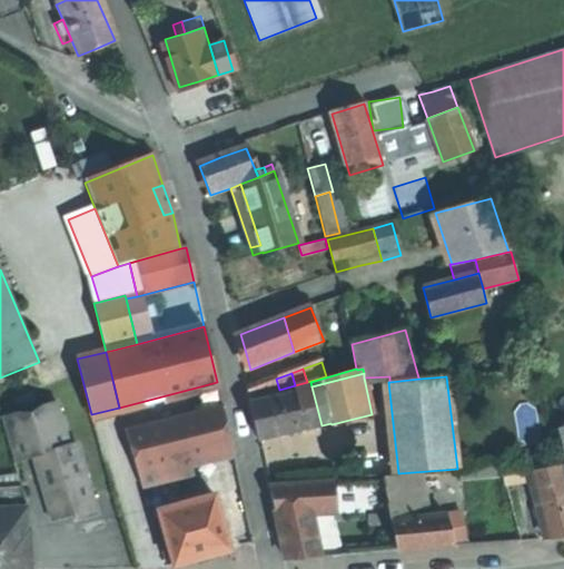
[(276,379),(247,394),(248,400),(276,392),(279,391),(279,390),(276,379)]
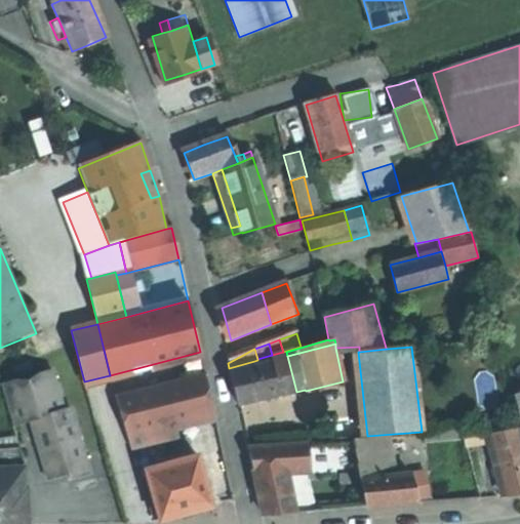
[(281,395),(296,392),(287,356),(286,352),(272,356),(273,363),(281,395)]
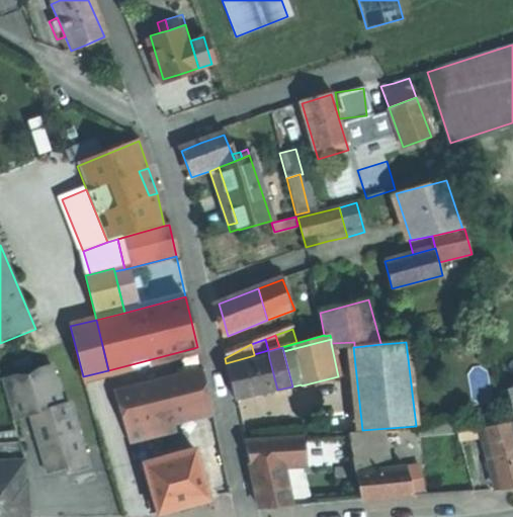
[(269,358),(268,351),(254,355),(251,356),(252,362),(269,358)]
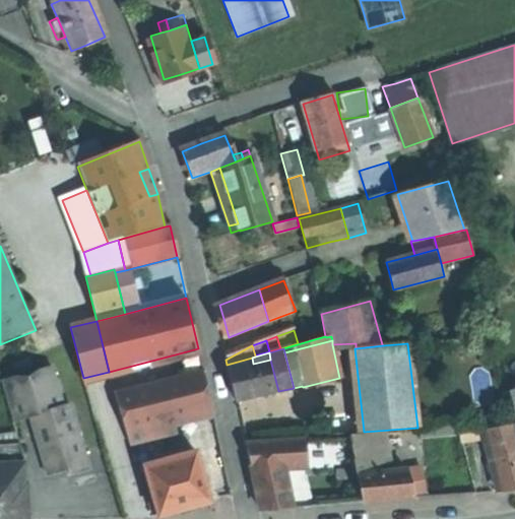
[(238,401),(278,391),(270,360),(253,364),(230,369),(234,387),(238,401)]
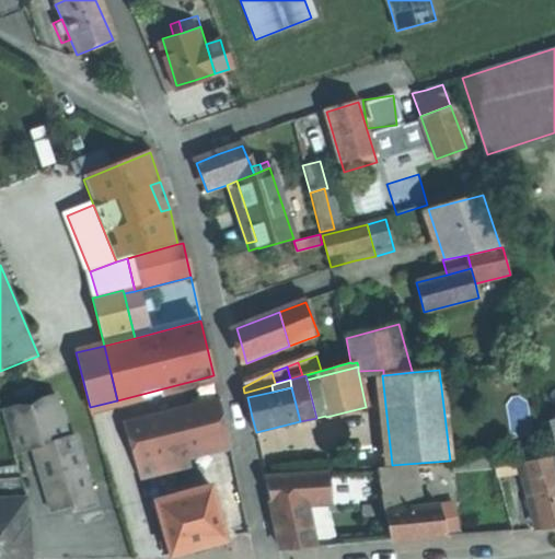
[(36,451),(50,446),(70,441),(57,398),(6,414),(19,456),(36,451)]
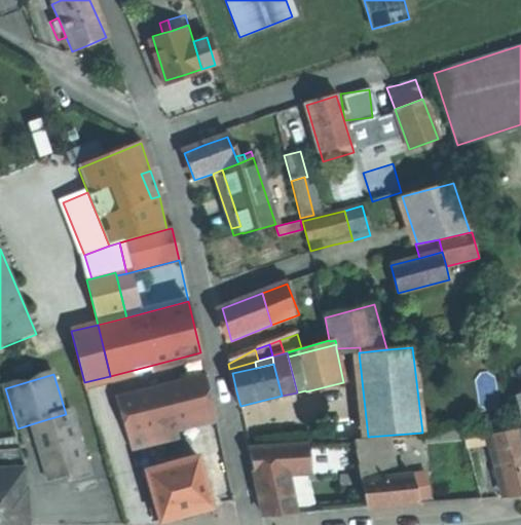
[(145,435),(215,418),(205,376),(116,398),(129,452),(148,447),(145,435)]
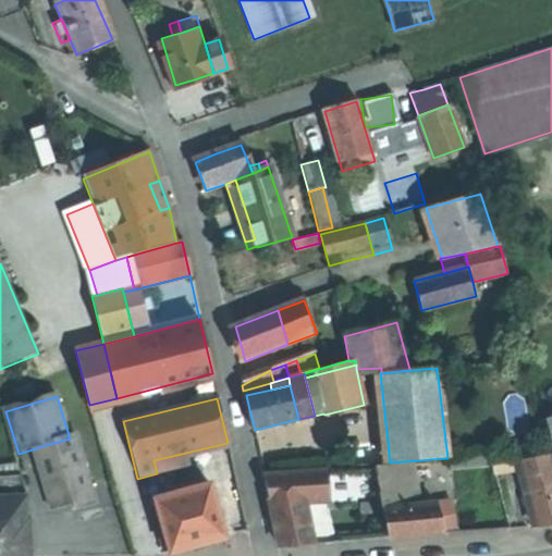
[(77,436),(70,439),(74,452),(82,449),(77,436)]
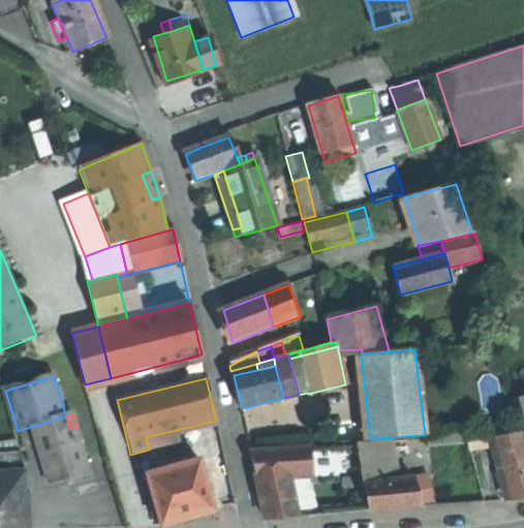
[(66,416),(48,422),(51,435),(38,438),(53,486),(63,482),(70,479),(72,487),(93,480),(78,427),(70,429),(66,416)]
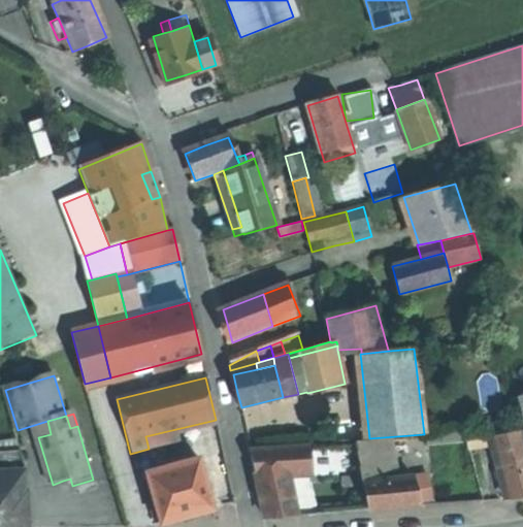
[(47,421),(34,425),(38,437),(51,434),(47,421)]
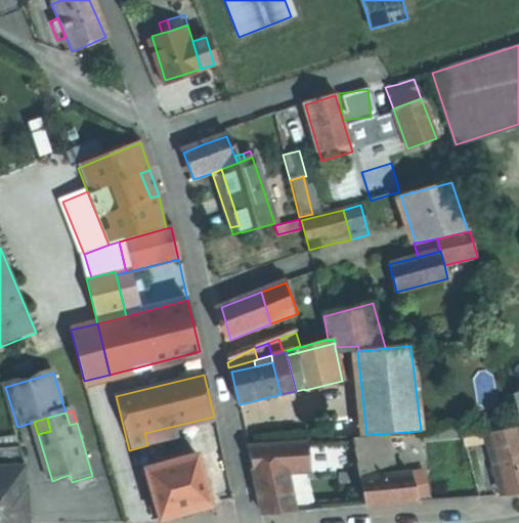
[(482,440),(481,428),(462,429),(466,444),(482,440)]
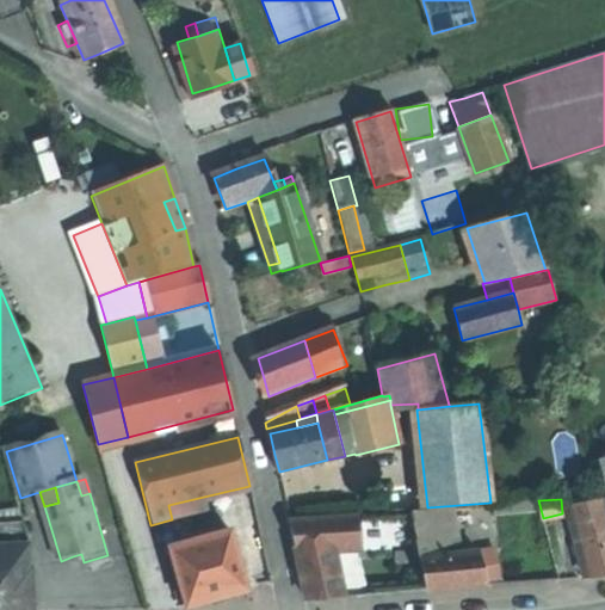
[(568,507),(576,540),(604,533),(604,506),(603,499),(568,507)]
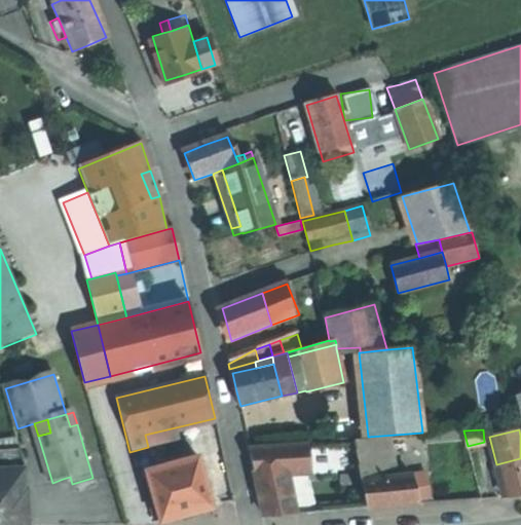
[(458,441),(458,432),(425,435),(426,443),(458,441)]
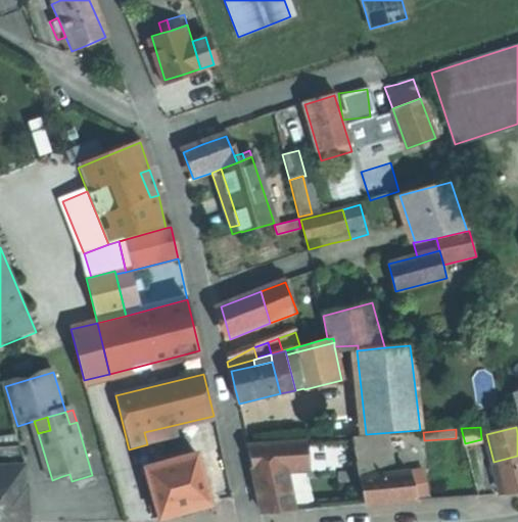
[(361,478),(394,476),(386,435),(352,437),(359,465),(358,466),(361,478)]
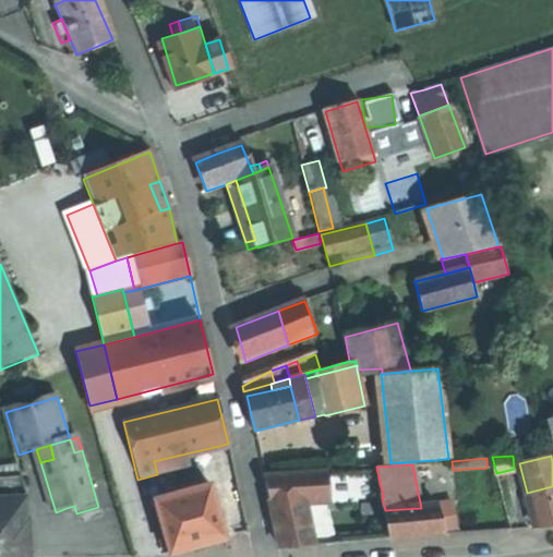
[(290,474),(265,476),(272,505),(307,504),(329,501),(328,472),(290,475),(290,474)]
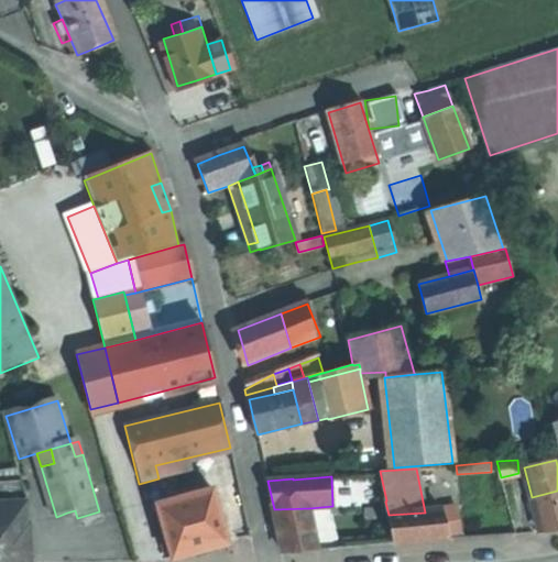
[(28,500),(22,483),(1,484),(2,499),(0,499),(0,527),(29,526),(28,500)]
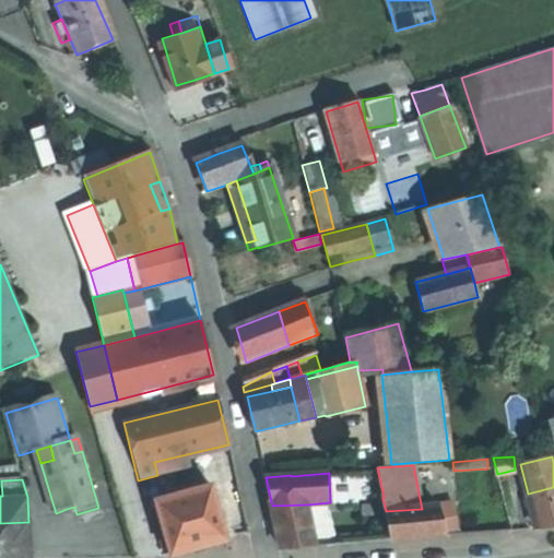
[(553,526),(553,525),(553,487),(528,494),(538,527),(553,526)]
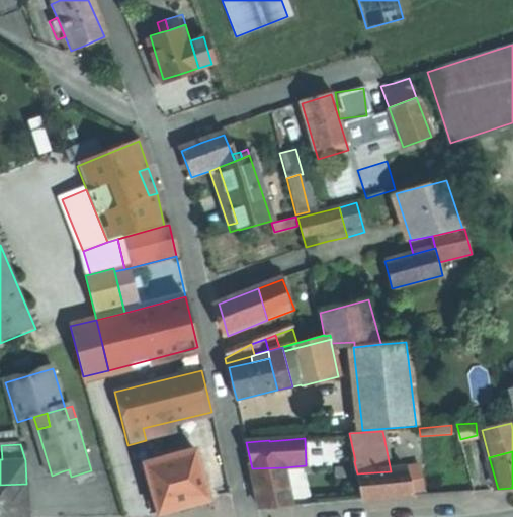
[(197,453),(147,466),(160,515),(187,508),(209,502),(197,453)]
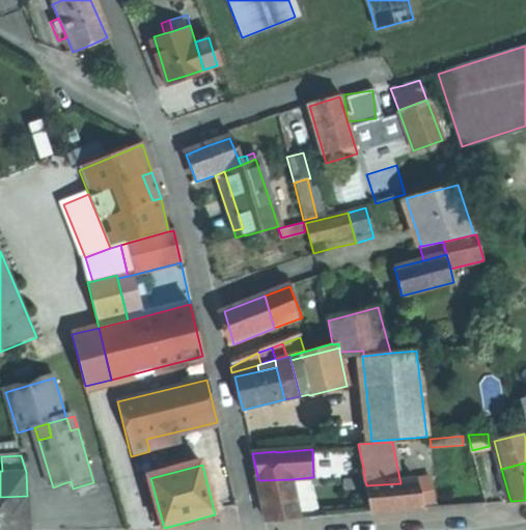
[(420,494),(434,491),(431,477),(417,481),(420,494)]
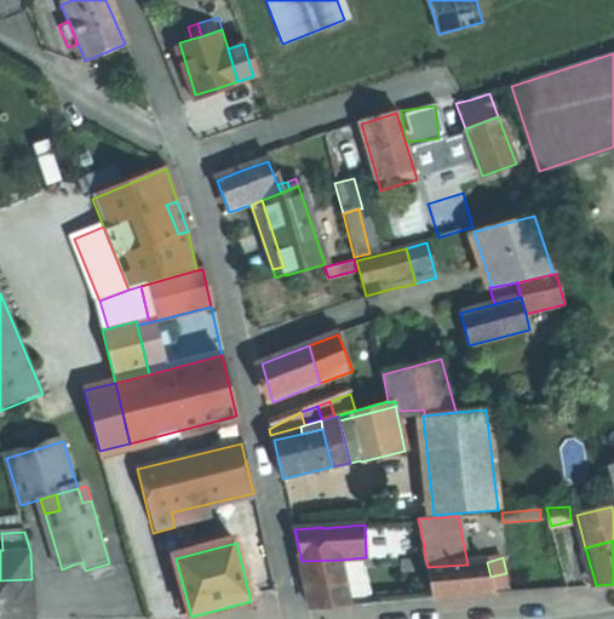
[(333,608),(350,607),(340,560),(302,561),(314,611),(333,608)]
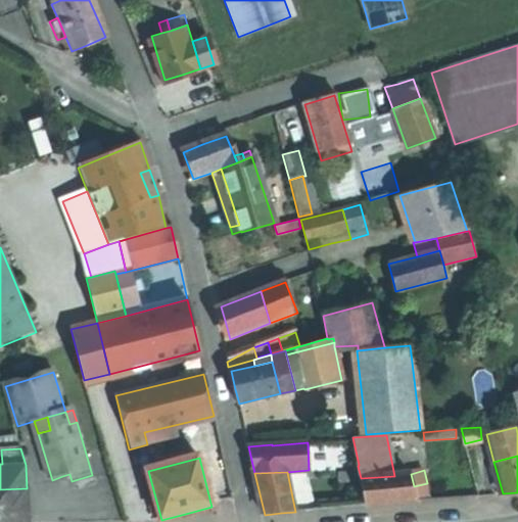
[(399,503),(417,502),(416,497),(414,486),(411,474),(394,476),(399,503)]
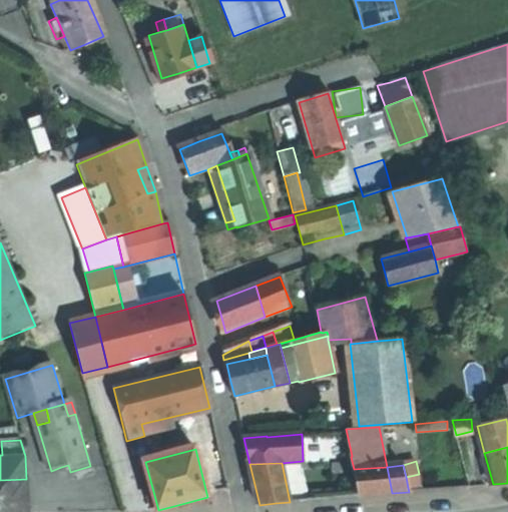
[(376,494),(392,493),(387,467),(354,469),(360,496),(376,494)]
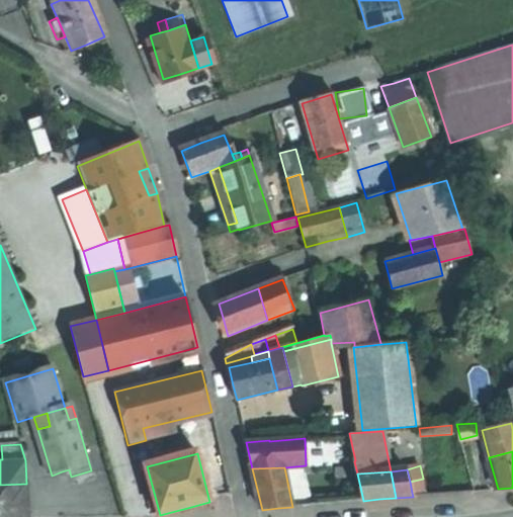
[(410,482),(412,493),(426,490),(423,479),(410,482)]
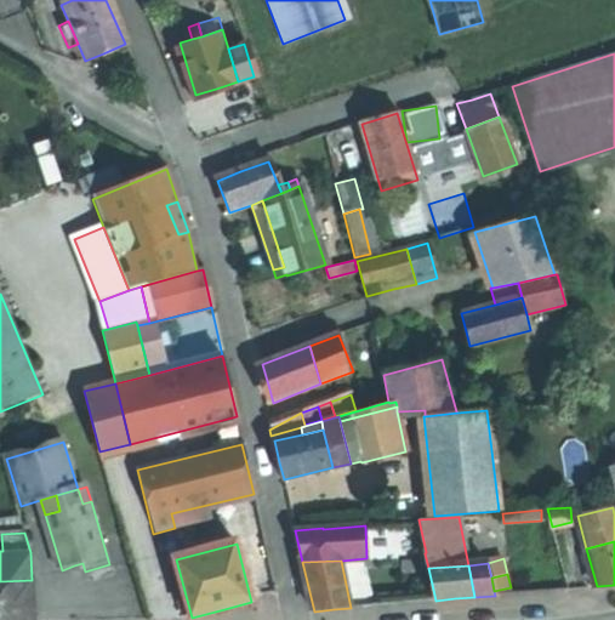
[(34,619),(33,580),(32,580),(0,581),(0,619),(34,619)]
